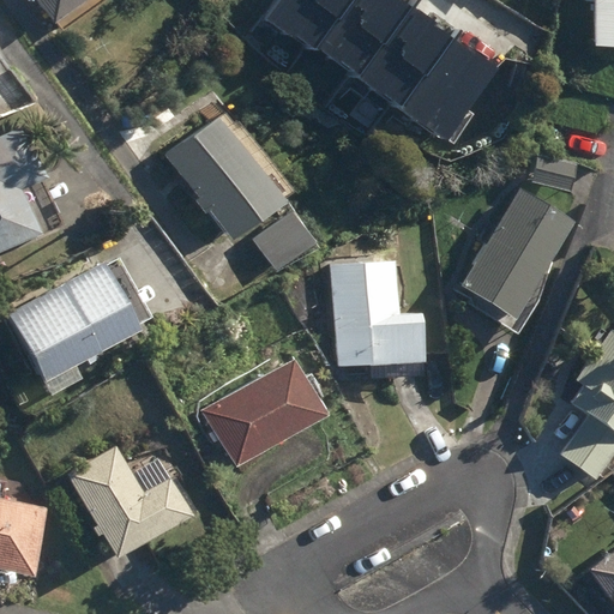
[(32,0),(40,0),(54,22),(86,0),(28,0),(30,2),(32,0)]
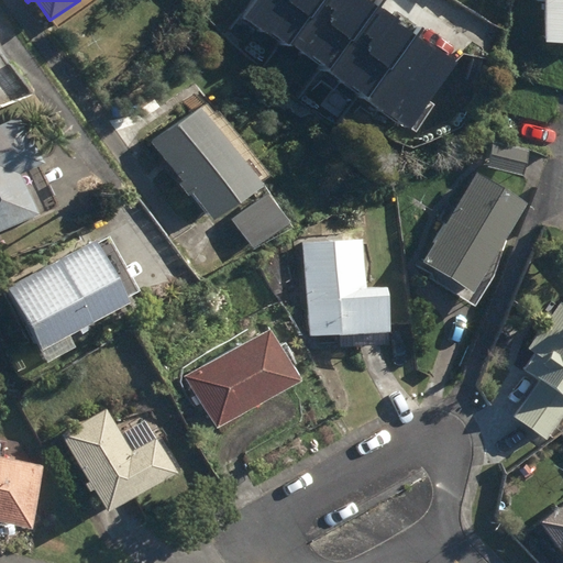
[(255,0),(247,11),(289,45),(291,42),(324,0),(255,0)]
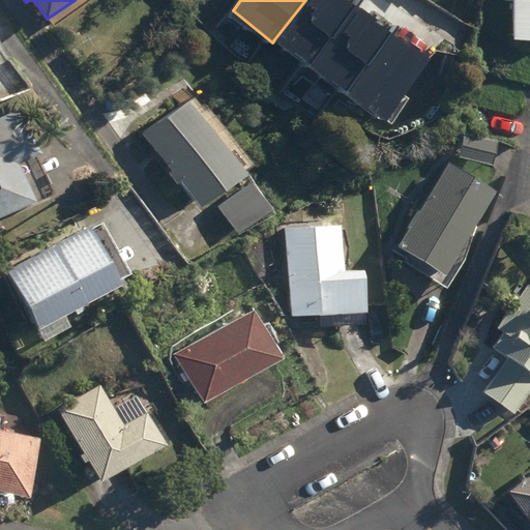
[(305,0),(274,39),(308,66),(356,7),(347,0),(305,0)]
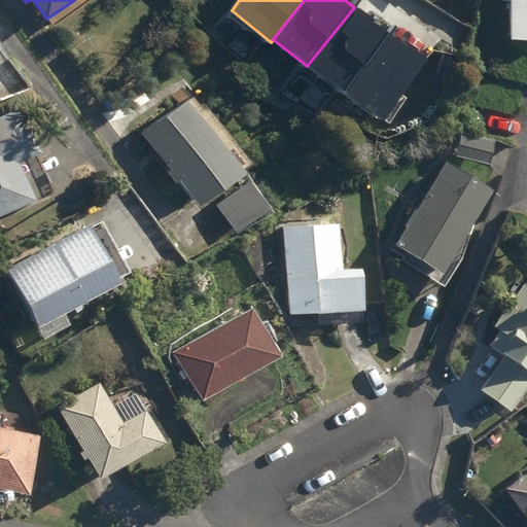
[(526,0),(512,0),(511,40),(526,40),(526,0)]
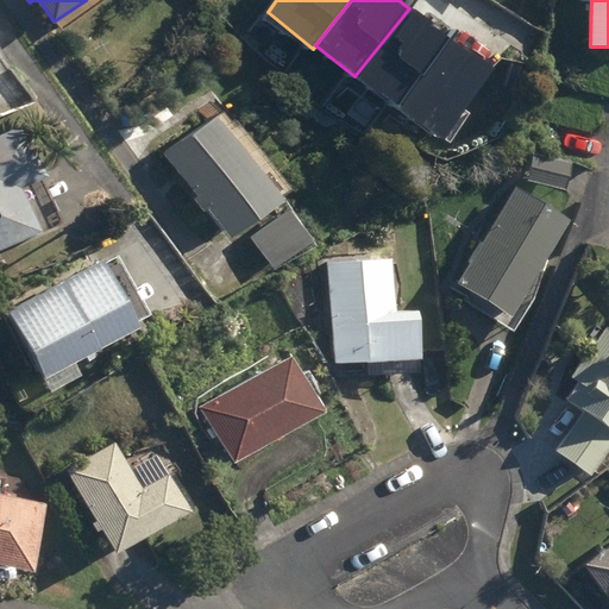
[(409,8),(355,76),(395,108),(450,41),(409,8)]
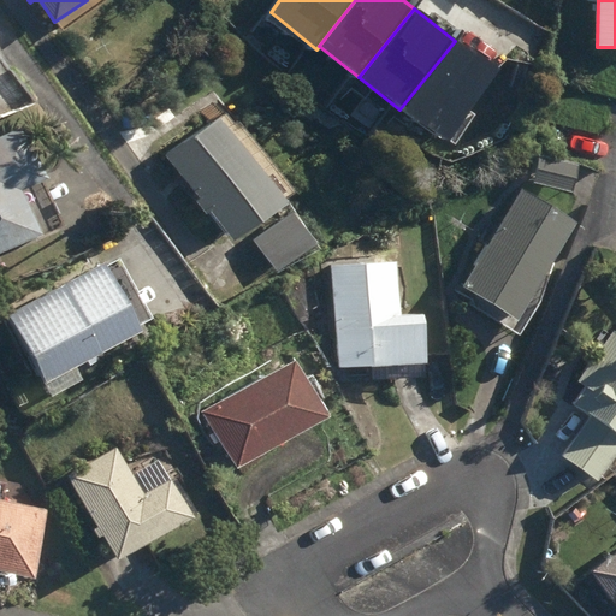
[(455,41),(400,110),(440,143),(499,70),(458,36),(455,41)]
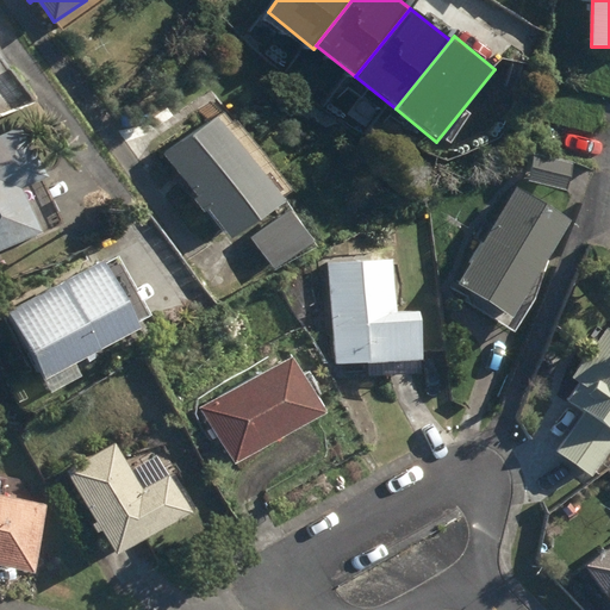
[(209,211),(232,240),(284,197),(217,114),(167,155),(188,181),(182,186),(204,213),(209,211)]
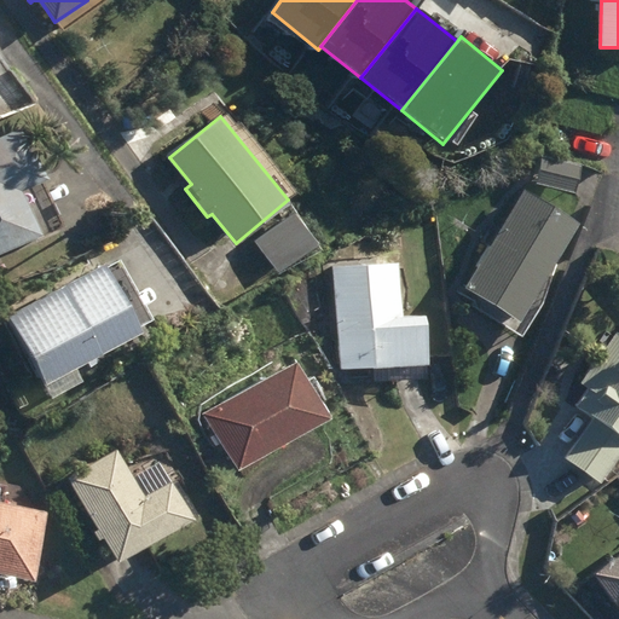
[(0,139),(0,255),(42,237),(22,191),(46,180),(24,128),(0,139)]
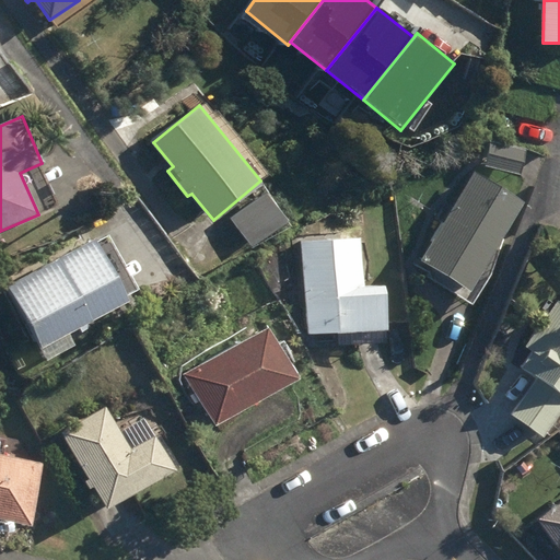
[(486,166),(522,175),(527,151),(491,142),(486,166)]
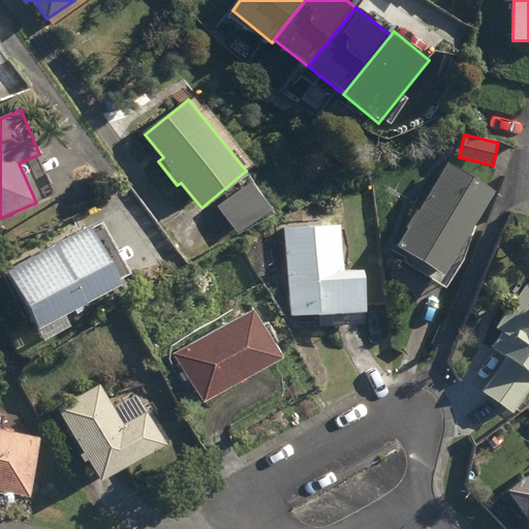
[(398,247),(444,276),(497,192),(450,162),(398,247)]
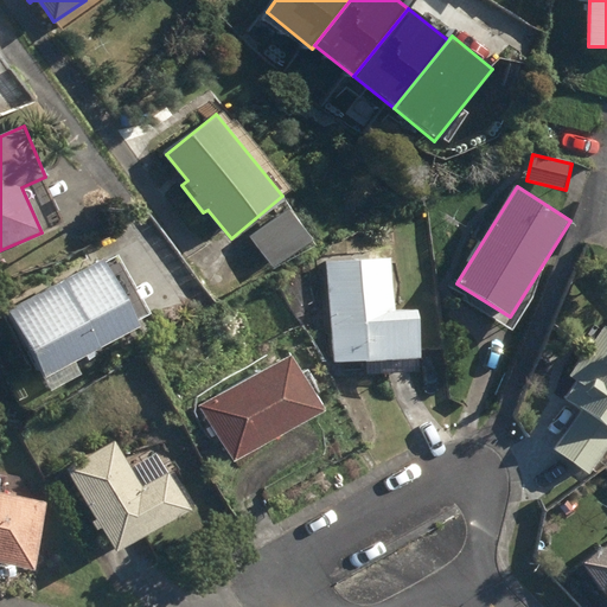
[(289,209),(250,237),(273,269),(312,241),(289,209)]
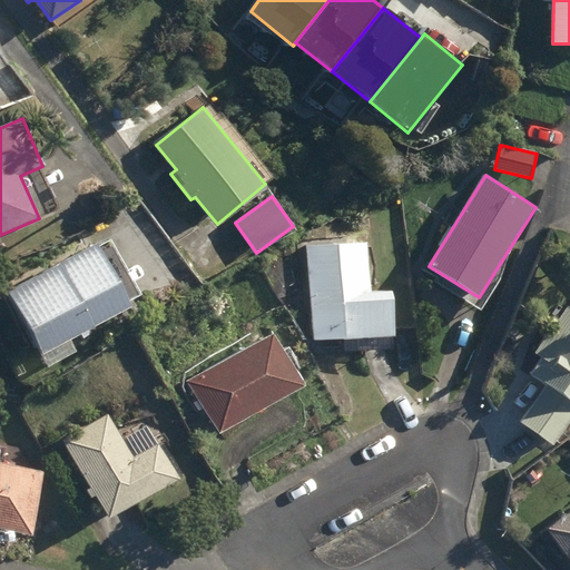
[(7,291),(42,355),(133,306),(114,271),(119,267),(109,248),(102,252),(97,242),(7,291)]
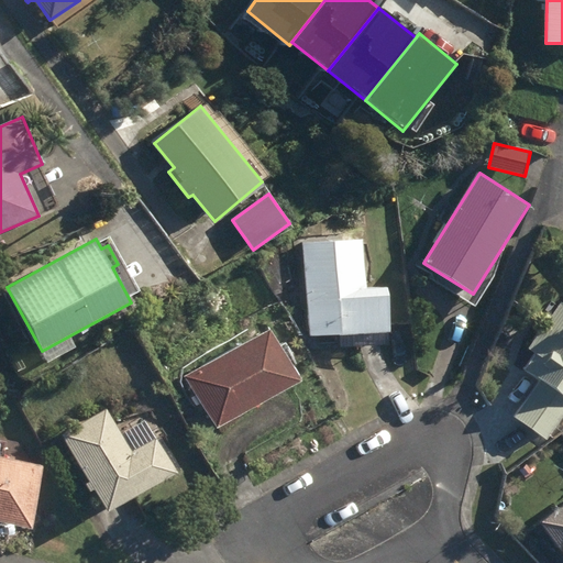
[(310,331),(310,335),(389,332),(388,287),(365,288),(363,240),(305,243),(308,311),(304,312),(305,331),(310,331)]
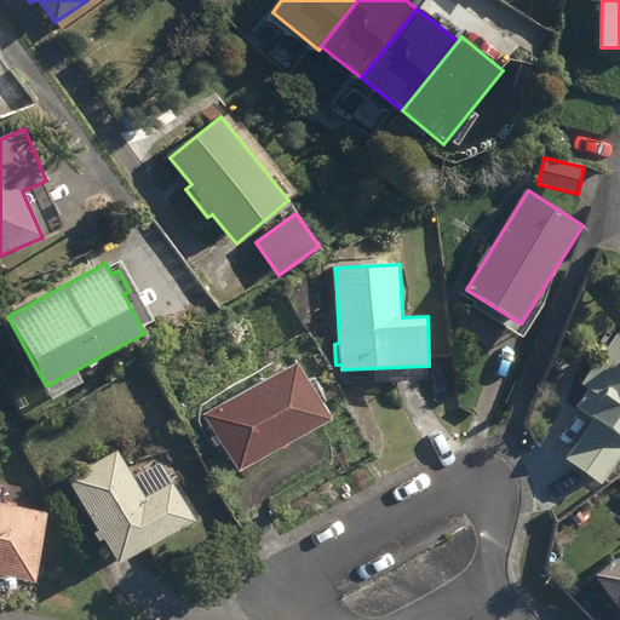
[(567,459),(603,486),(619,461),(619,334),(618,334),(581,384),(591,391),(578,407),(595,419),(567,459)]
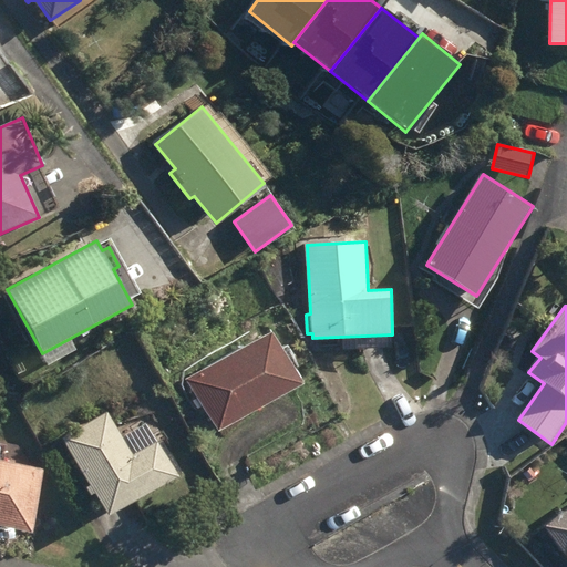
[(188,381),(218,433),(303,383),(274,331),(188,381)]
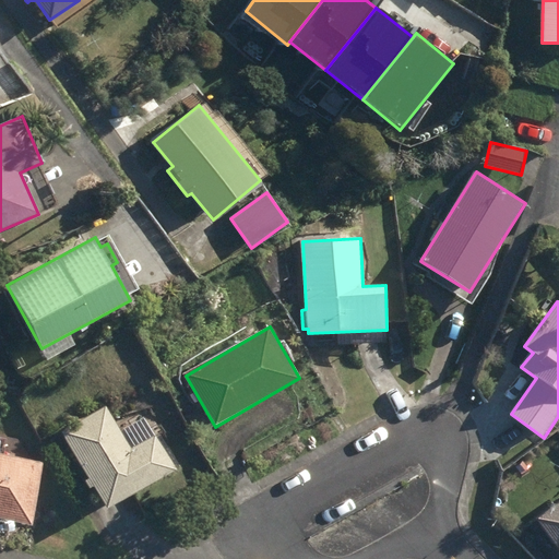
[(99,492),(108,507),(176,470),(157,437),(131,451),(106,407),(62,430),(90,479),(85,482),(93,496),(99,492)]
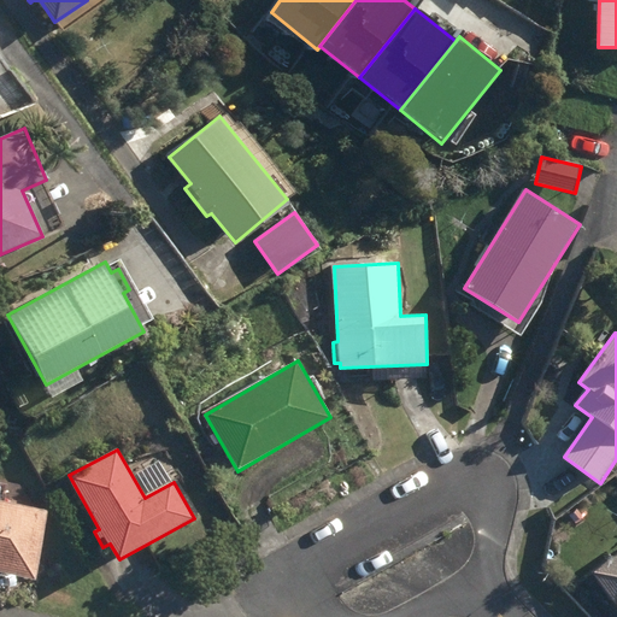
[(17,497),(23,497),(27,493),(27,487),(23,483),(17,482),(12,487),(12,493),(17,497)]
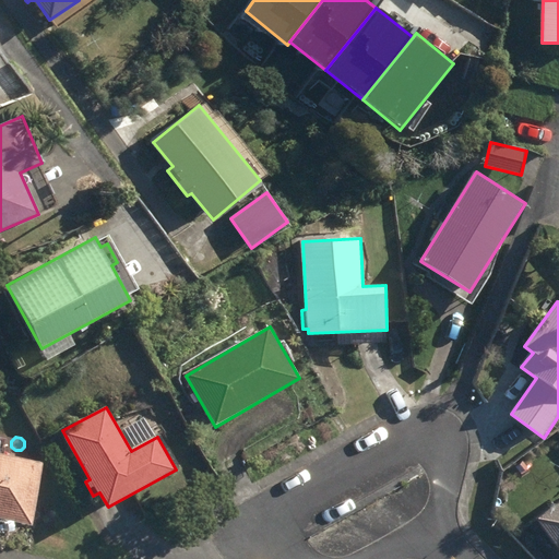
[(0,516),(31,524),(43,464),(0,454),(0,516)]
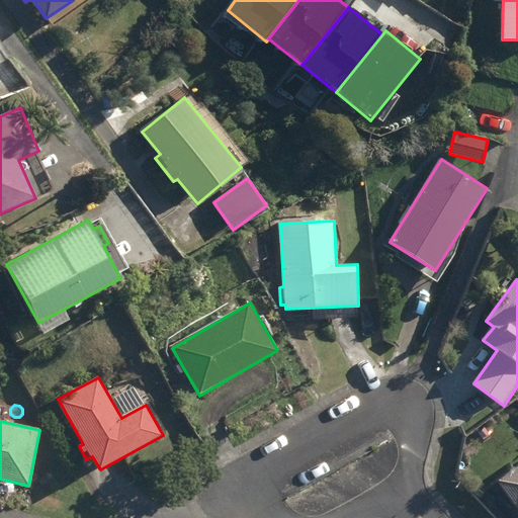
[(517,467),(499,483),(517,508),(517,467)]
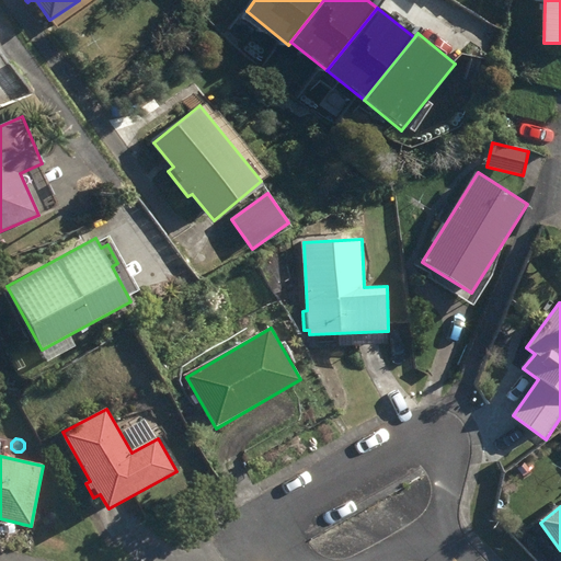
All buildings are outlined.
